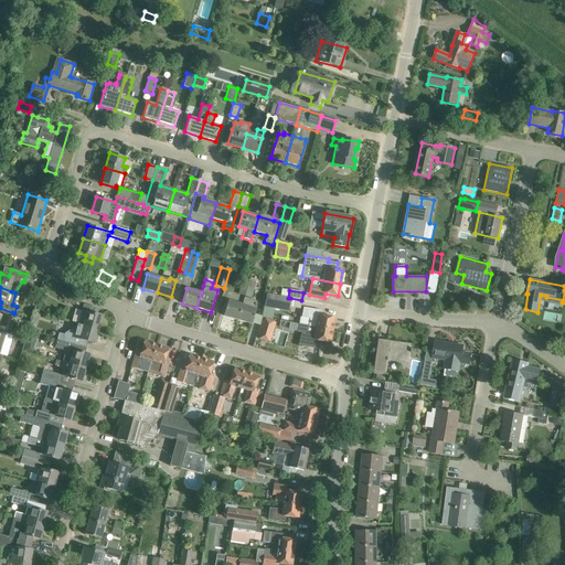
[(66,292),(64,299),(78,304),(81,297),(66,292)]
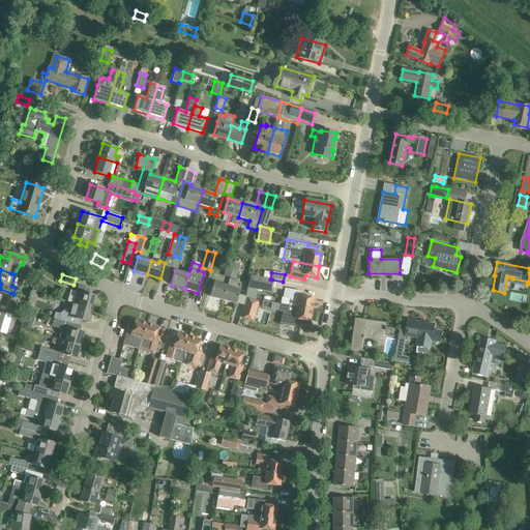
[(270,280),(249,275),(247,287),(270,291),(272,280),(270,280)]
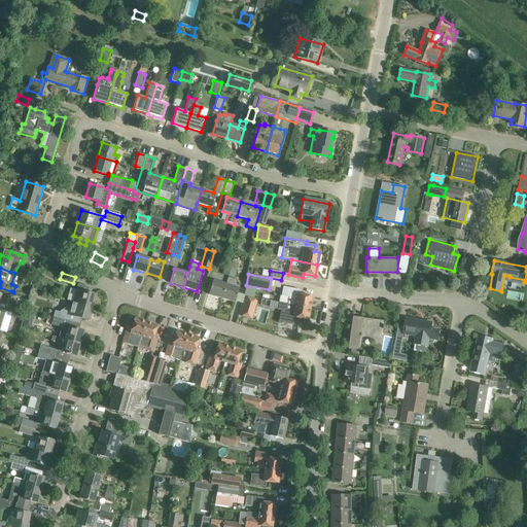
[(221,299),(225,285),(212,281),(208,294),(221,299)]
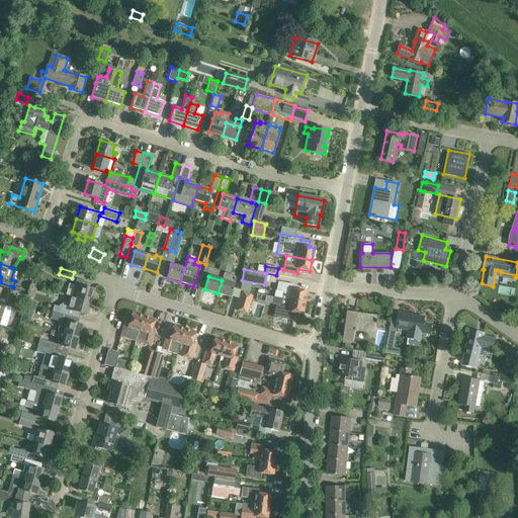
[(76,279),(71,297),(90,303),(93,290),(85,288),(87,282),(76,279)]
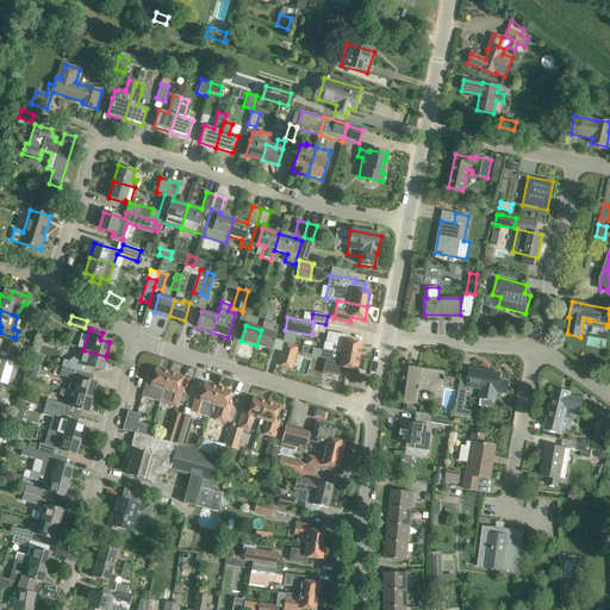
[(261,330),(256,346),(272,350),(277,335),(261,330)]
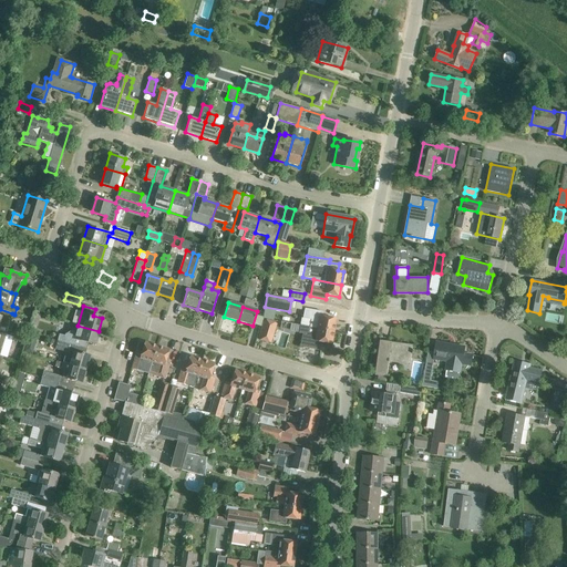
[(0,309),(0,332),(6,334),(12,313),(0,309)]
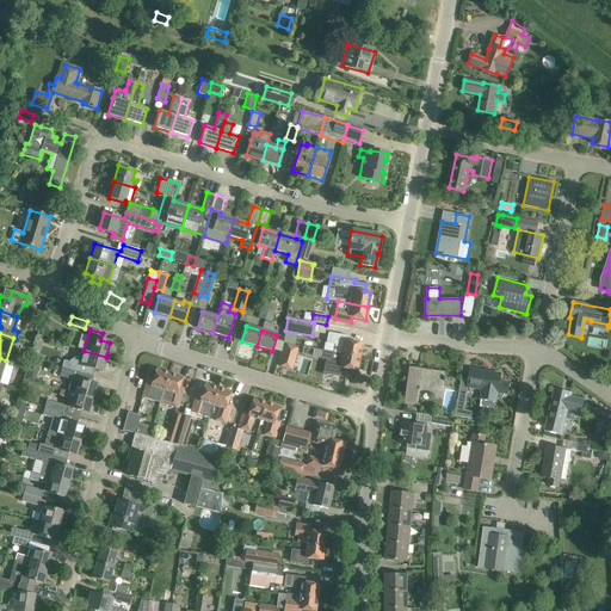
[(323,351),(359,357),(362,344),(347,341),(349,337),(328,333),(326,344),(325,343),(323,351)]
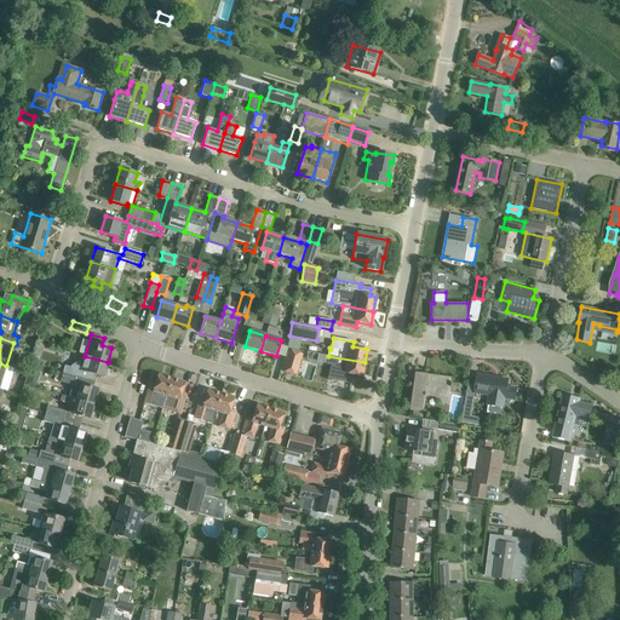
[(288,349),(282,371),(296,374),(302,354),(288,349)]
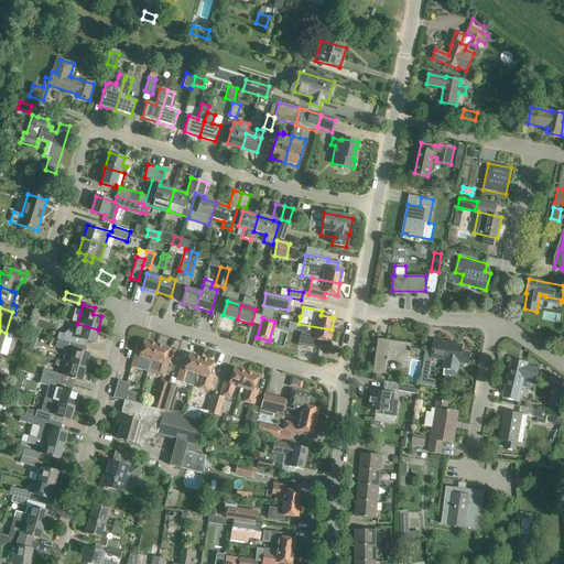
[(94,343),(98,329),(77,324),(76,326),(64,333),(64,334),(58,333),(56,338),(72,343),(86,347),(87,340),(94,343)]
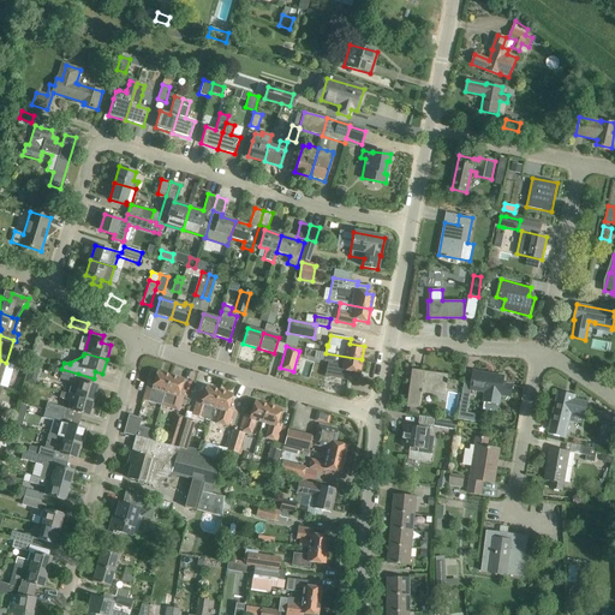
[(328,362),(326,376),(345,380),(346,371),(359,374),(362,359),(326,353),(324,360),(328,362)]
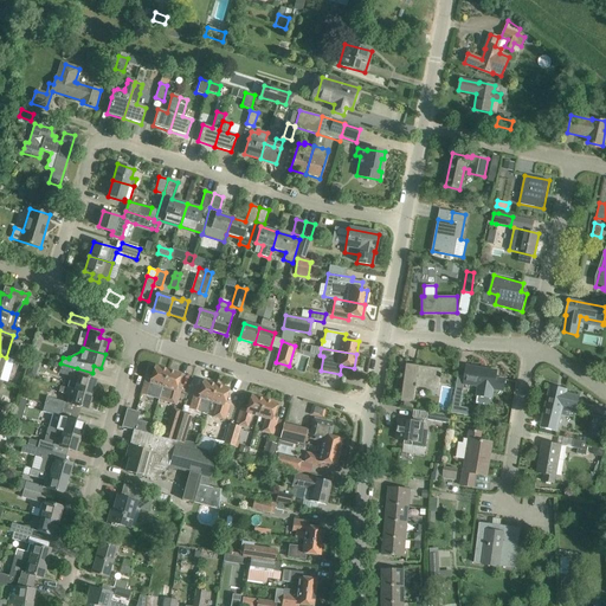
[(59,371),(58,373),(70,376),(69,382),(66,388),(91,395),(95,381),(79,376),(82,369),(77,368),(60,363),(59,371)]
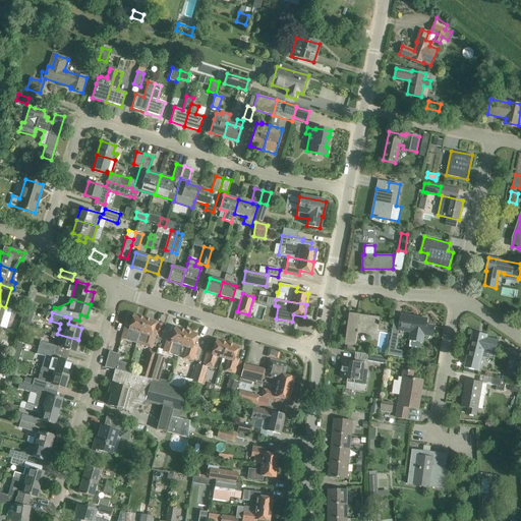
[(380,316),(349,312),(345,345),(355,346),(357,333),(377,335),(380,316)]
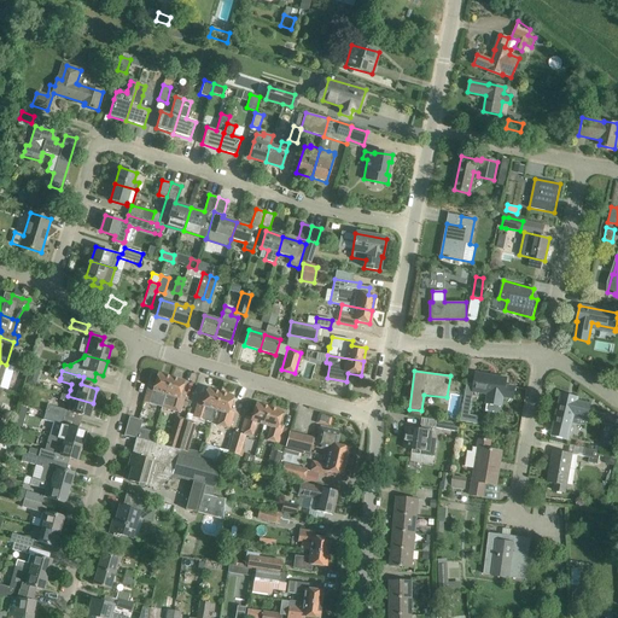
[(165,395),(170,378),(157,373),(153,388),(149,386),(144,402),(162,407),(165,395)]
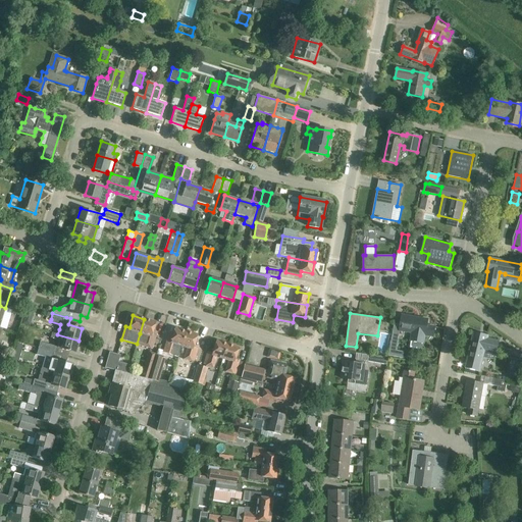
[(402,315),(399,330),(411,332),(410,341),(424,343),(425,334),(433,336),(434,327),(427,325),(428,319),(402,315)]
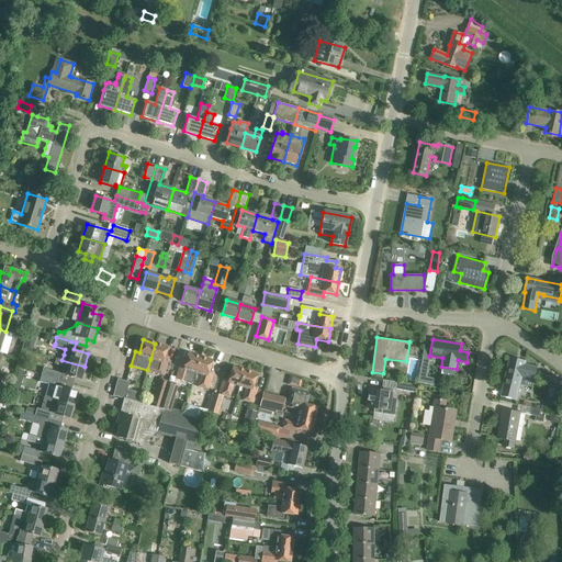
[(150,359),(147,370),(164,375),(168,361),(164,360),(167,347),(155,344),(150,359)]
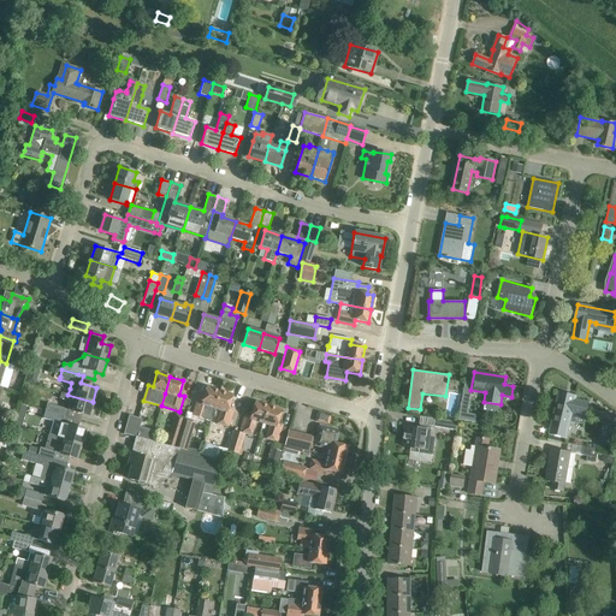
[(193,413),(191,415),(202,419),(206,406),(214,408),(219,391),(206,388),(203,395),(199,394),(196,400),(193,413)]
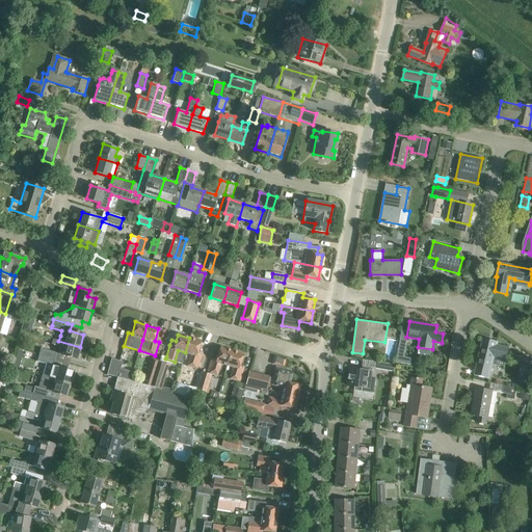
[(189,338),(185,352),(191,354),(188,366),(196,369),(201,354),(196,353),(201,342),(189,338)]
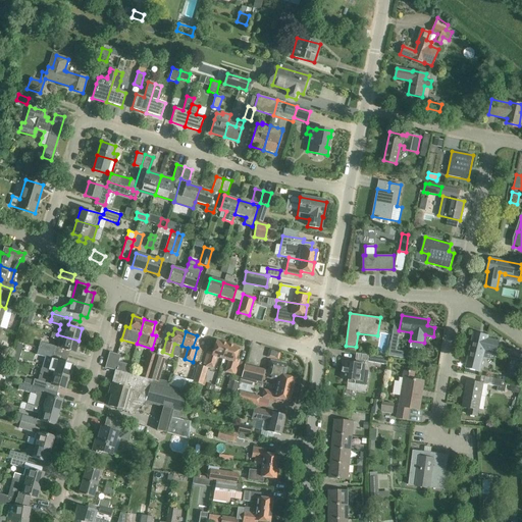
[(473,335),(465,367),(479,370),(483,356),(484,350),(494,352),(496,353),(499,342),(487,338),(488,335),(481,333),(474,331),(473,335)]
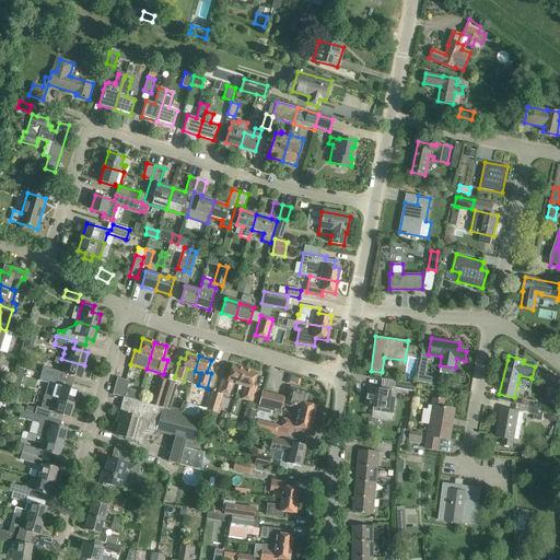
[(56,358),(54,363),(55,363),(65,365),(62,373),(80,378),(84,365),(61,359),(56,358)]
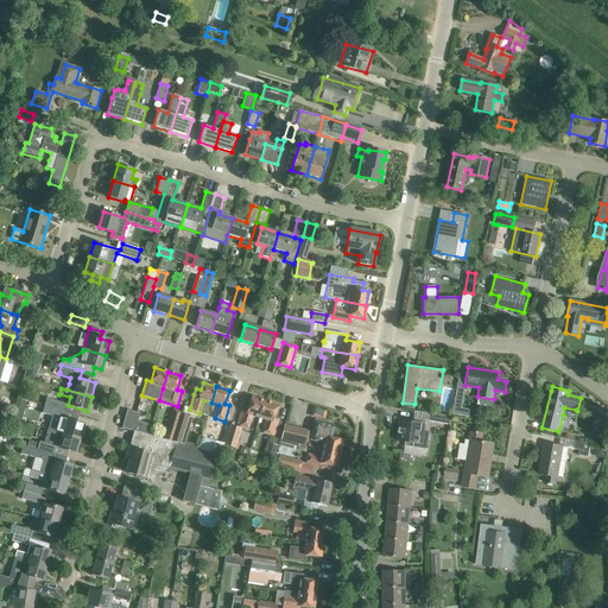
[(463,392),(456,391),(454,406),(453,413),(468,417),(469,410),(461,407),(463,392)]
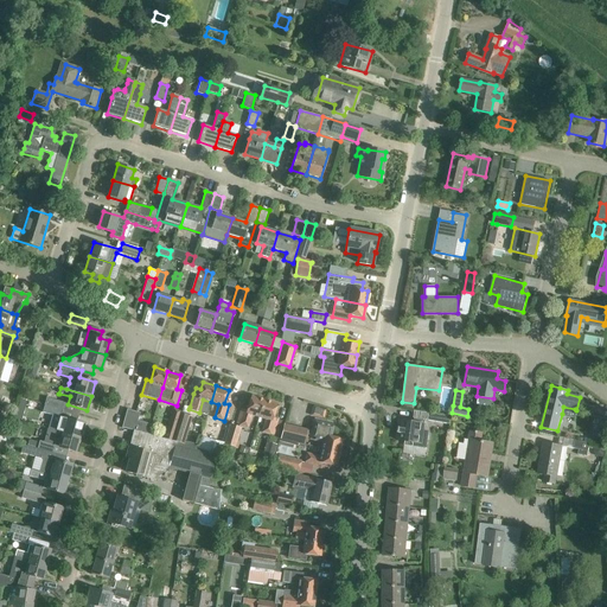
[(259,417),(263,401),(250,396),(247,410),(242,409),(237,425),(247,427),(251,415),(259,417)]
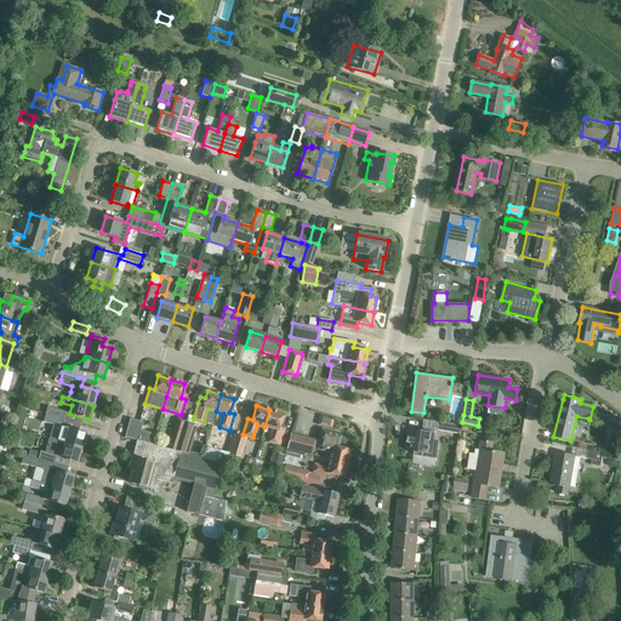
[(47,406),(45,415),(64,420),(66,412),(47,406)]
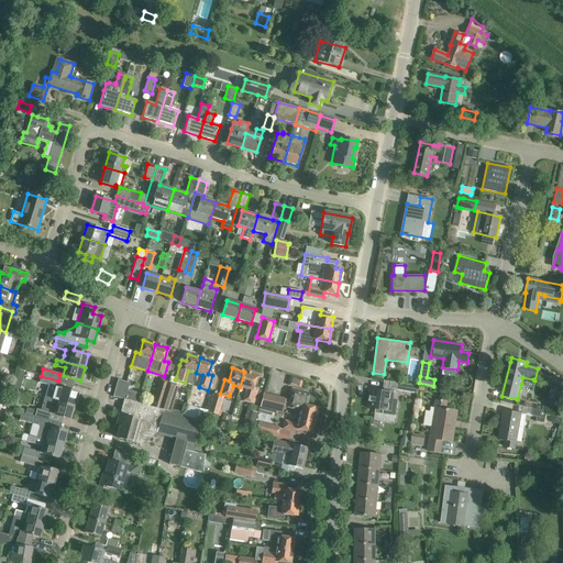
[(244,372),(240,387),(247,389),(243,400),(253,404),(257,389),(253,388),(256,375),(244,372)]
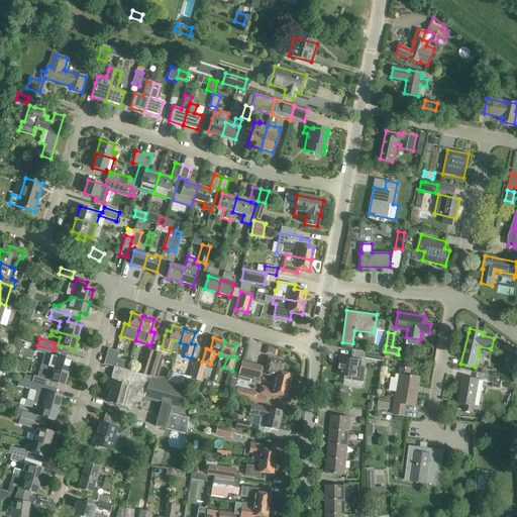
[(54,349),(37,345),(35,351),(44,353),(52,356),(52,355),(54,349)]
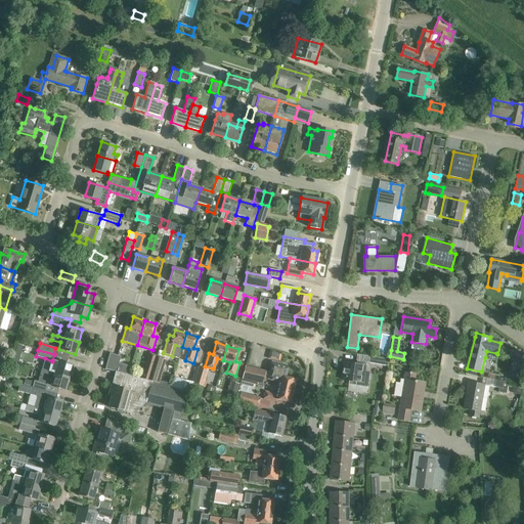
[(270,351),(268,359),(279,361),(281,353),(270,351)]
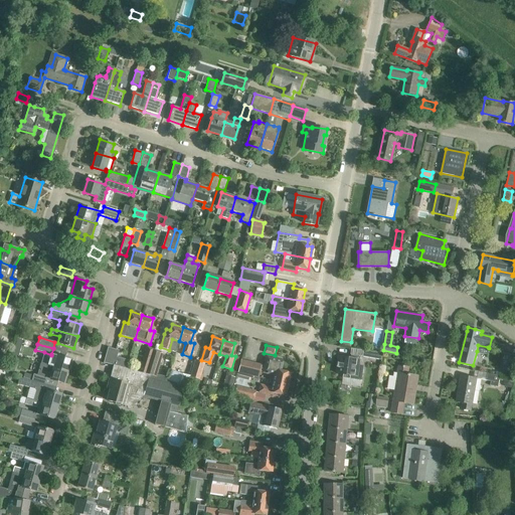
[(146,347),(139,372),(146,374),(154,350),(154,349),(146,347)]
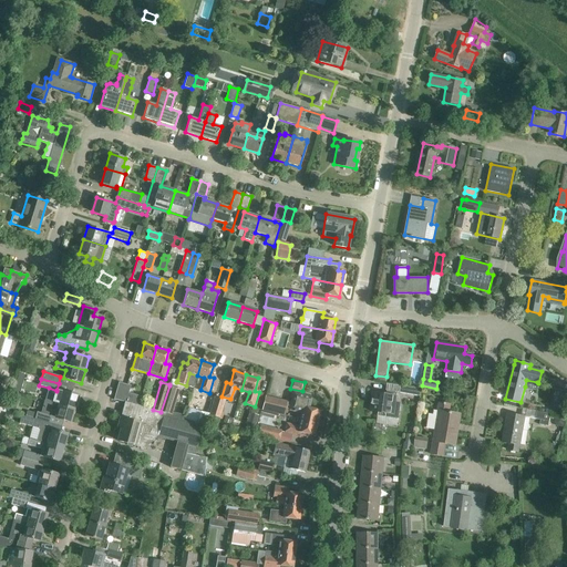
[(117,383),(113,399),(125,402),(138,406),(141,397),(127,393),(130,387),(117,383)]
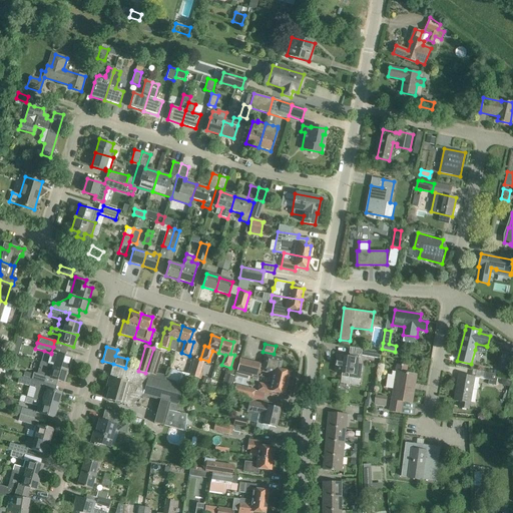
[(153,349),(145,373),(149,374),(154,375),(161,352),(153,349)]
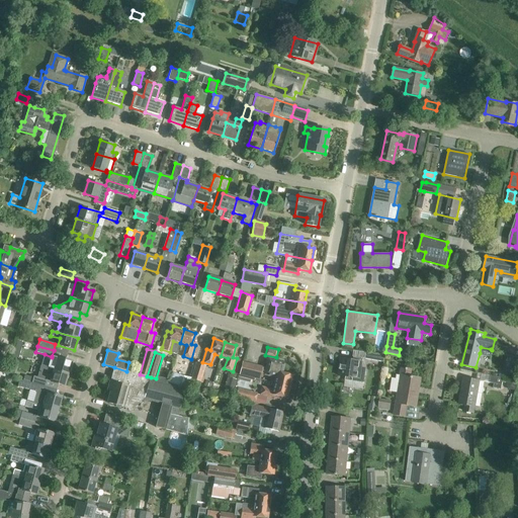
[(383,362),(384,355),(366,352),(364,359),(383,362)]
